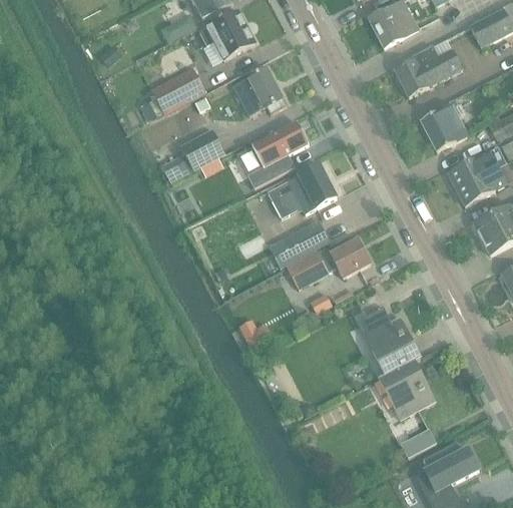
[(194,0),(202,17),(233,2),(232,0),(194,0)]
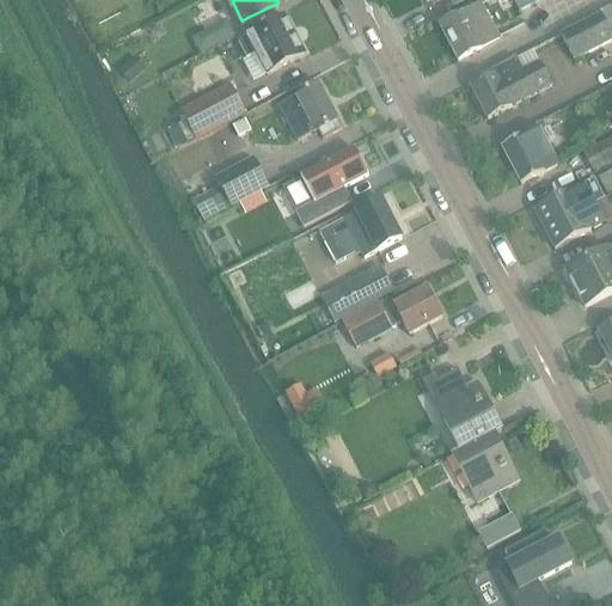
[(441,20),(459,54),(499,32),(482,0),(478,0),(441,20)]
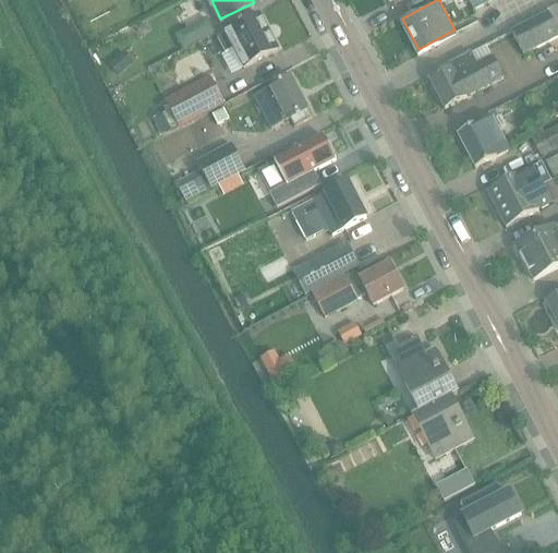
[(512,28),(523,52),(557,34),(557,27),(549,10),(512,28)]
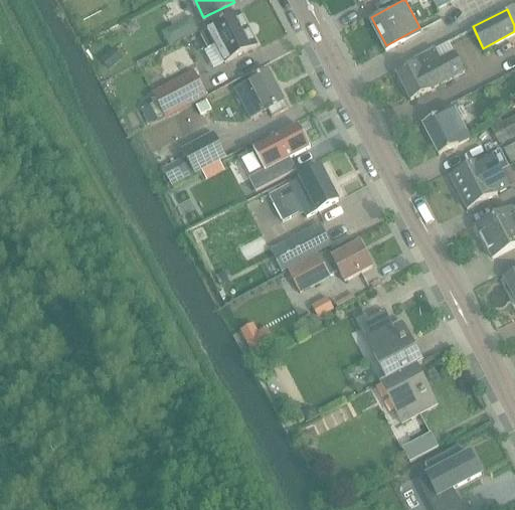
[(201,31),(207,45),(216,41),(225,57),(254,42),(239,12),(209,27),(201,31)]
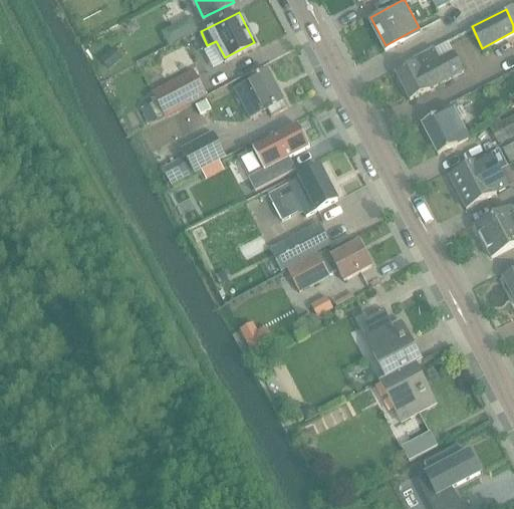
[(175,21),(182,34),(197,26),(190,13),(175,21)]
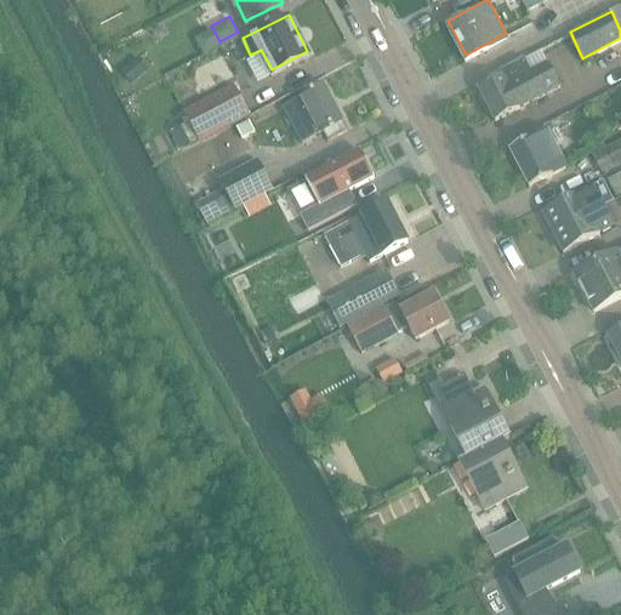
[(319,44),(325,57),(351,47),(345,34),(319,44)]
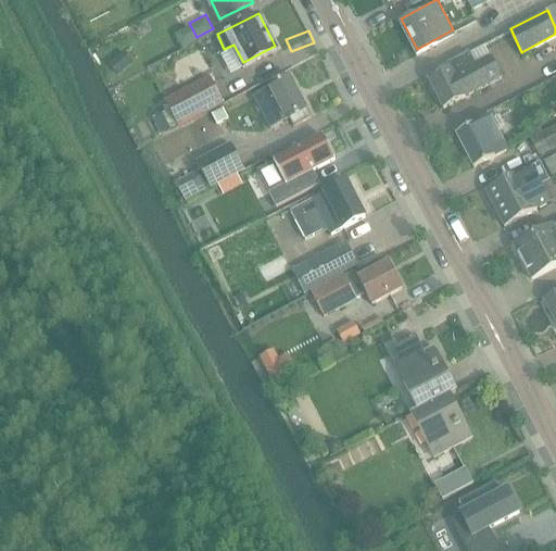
[(123,48),(109,61),(118,72),(133,59),(123,48)]
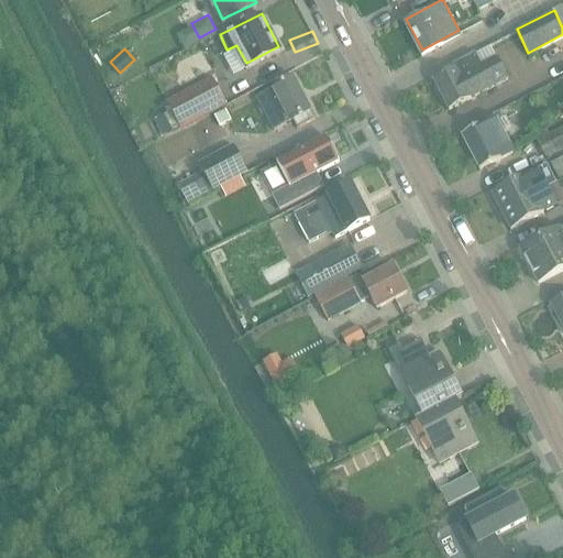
[(432,75),(449,106),(507,76),(496,55),(482,62),(475,50),(452,62),(453,64),(432,75)]
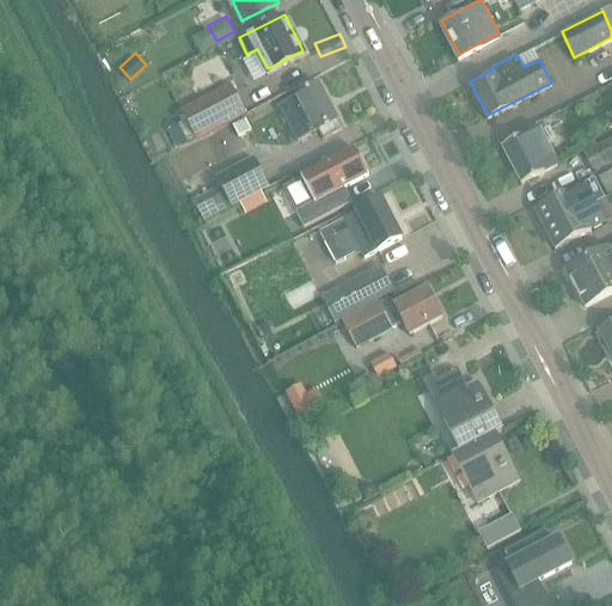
[(230,79),(181,105),(197,136),(246,109),(230,79)]
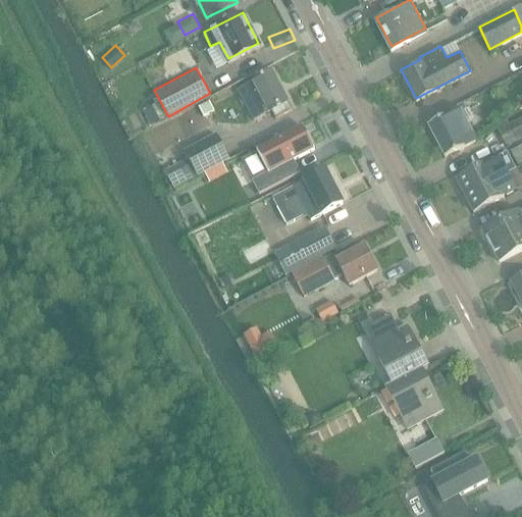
[(251,79),(236,87),(252,117),(258,114),(271,107),(275,115),(292,107),(286,98),(288,97),(272,67),(251,79)]
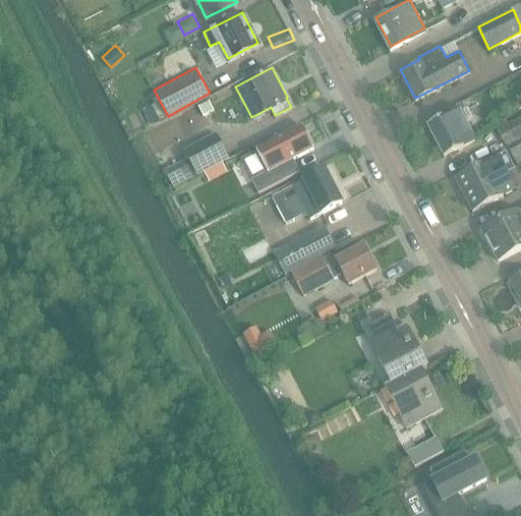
[(197,104),(203,113),(214,107),(209,98),(197,104)]
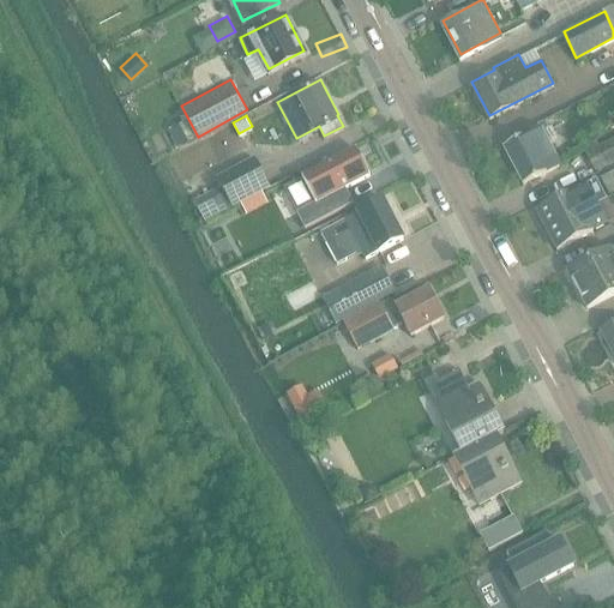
[(506,142),(524,178),(547,167),(546,166),(557,160),(540,125),(506,142)]
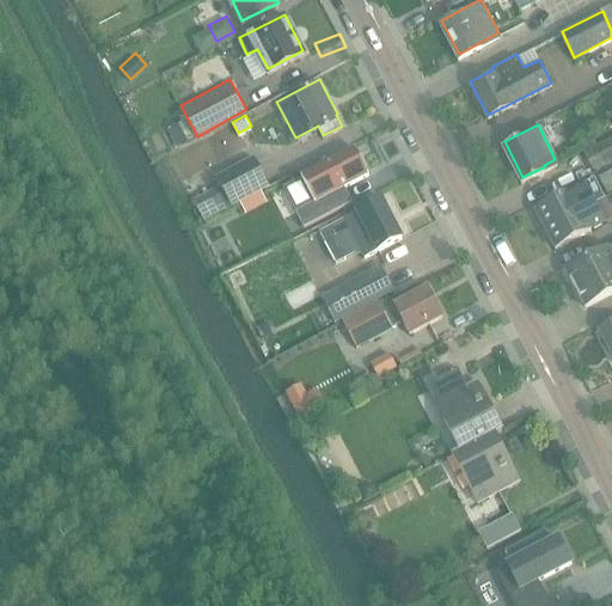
[(611,130),(581,150),(592,170),(611,158),(611,130)]
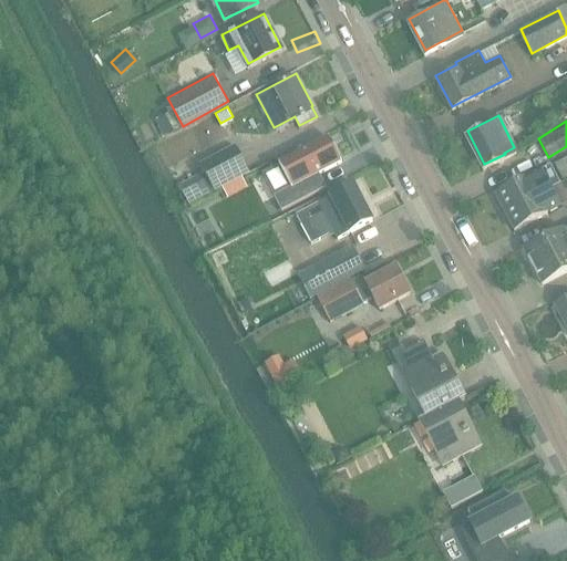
[(290,184),(274,193),(281,206),(326,184),(318,169),(340,158),(328,135),(291,154),(279,159),(290,184)]
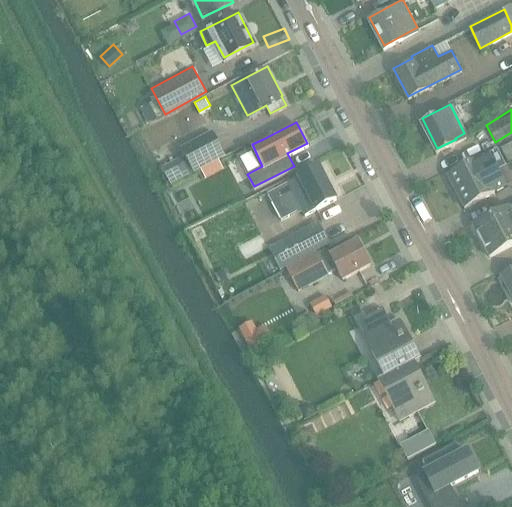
[(183,152),(161,164),(168,176),(170,180),(224,152),(222,148),(212,129),(180,146),(183,152)]
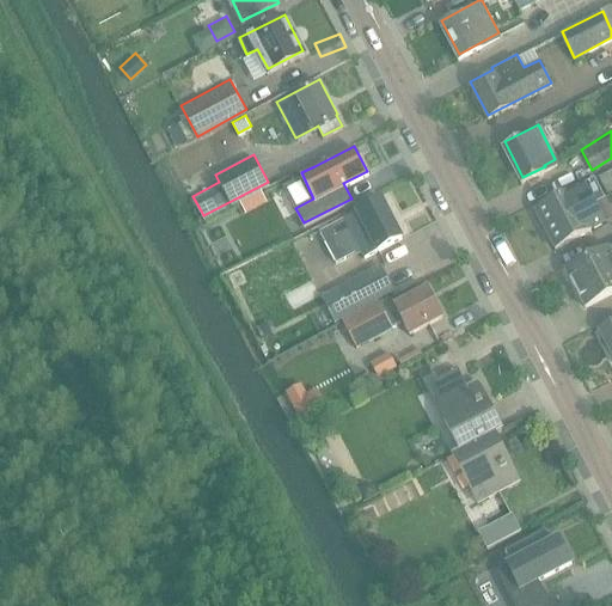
[(611,165),(598,173),(611,200),(611,165)]
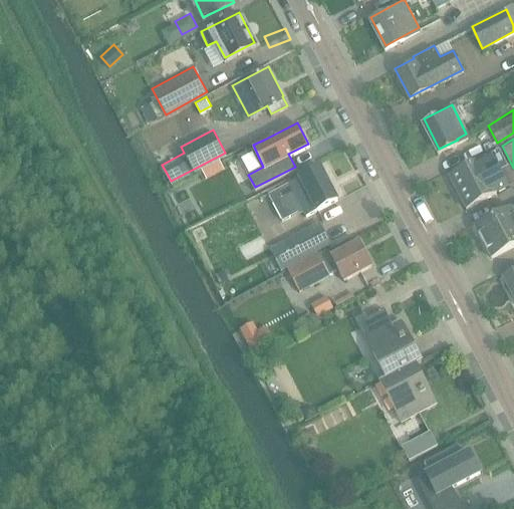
[(499,148),(451,172),(468,206),(510,185),(501,167),(507,164),(499,148)]
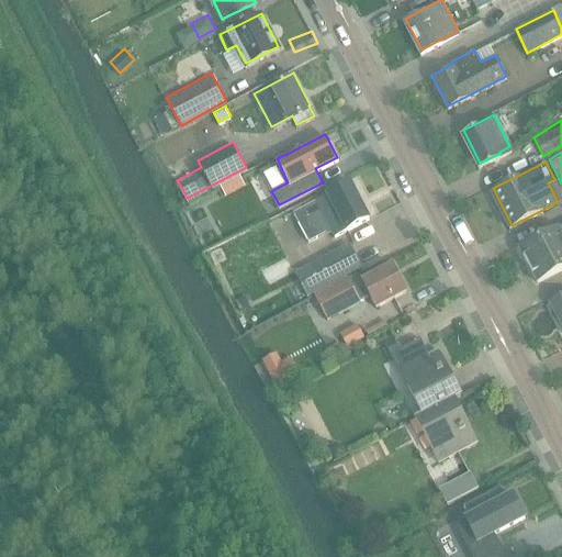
[(349,181),(294,211),(307,238),(325,229),(327,231),(332,229),(334,233),(347,225),(368,214),(349,181)]
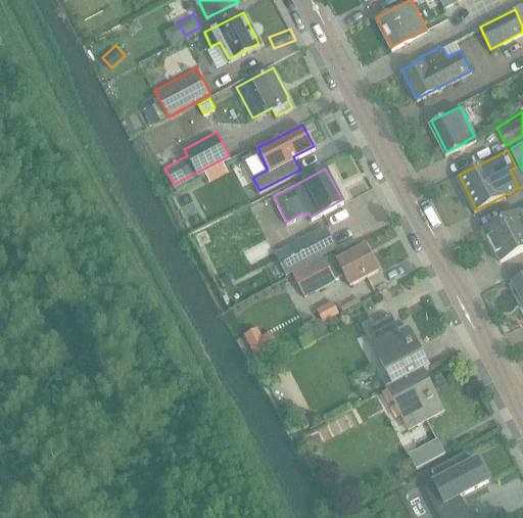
[(485,227),(502,259),(522,247),(522,207),(521,208),(485,227)]
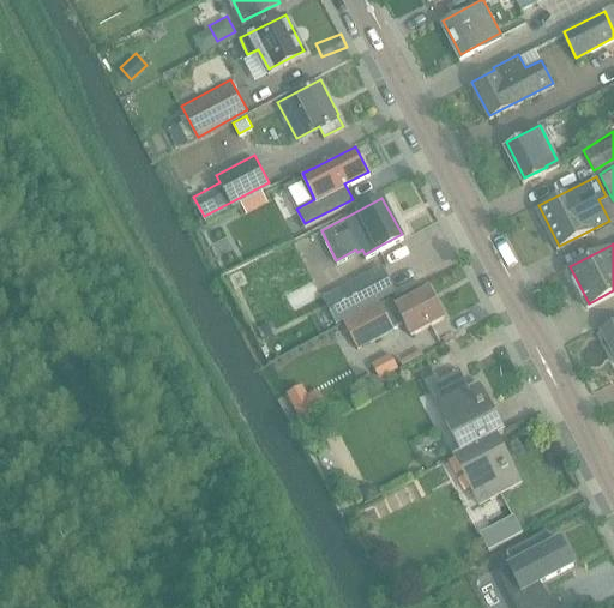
[(337,284),(351,312),(395,288),(380,262),(337,284)]
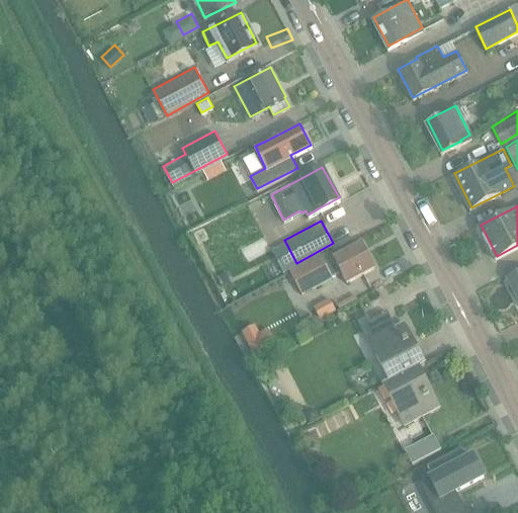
[(289,269),(301,291),(342,270),(347,279),(374,265),(362,241),(332,257),(328,249),(289,269)]
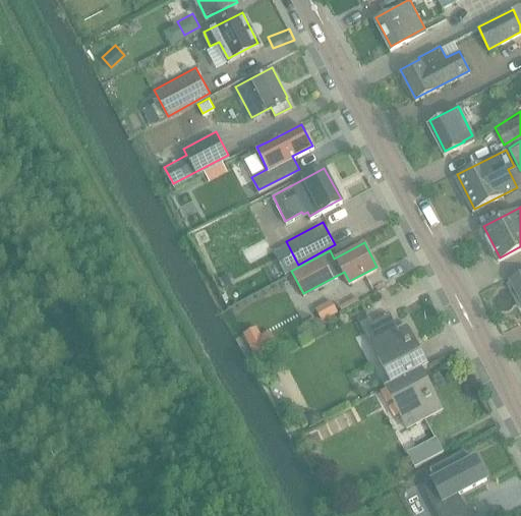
[(243,266),(229,273),(235,285),(249,279),(243,266)]
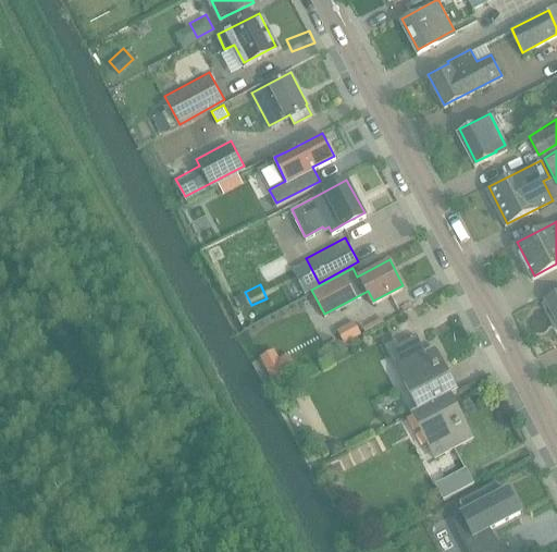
[(244,291),(233,296),(238,307),(249,301),(244,291)]
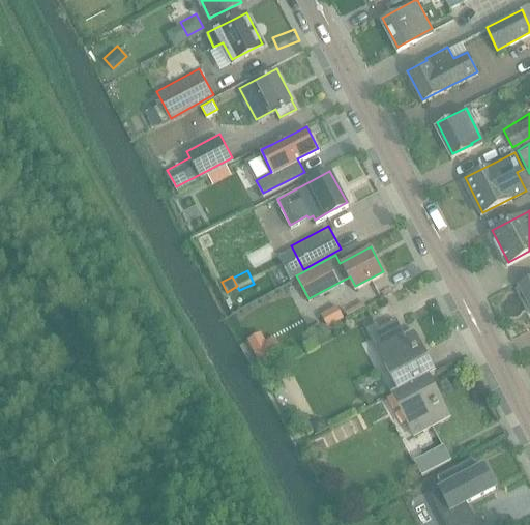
[(529,276),(520,282),(529,302),(529,276)]
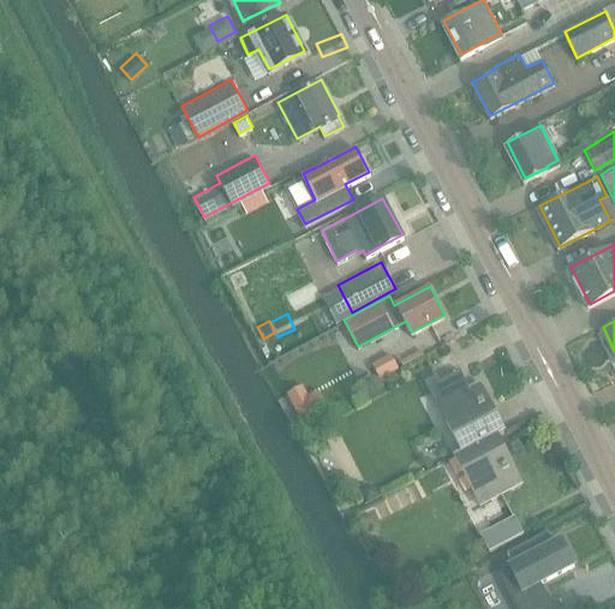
[(449,354),(469,346),(464,335),(445,342),(449,354)]
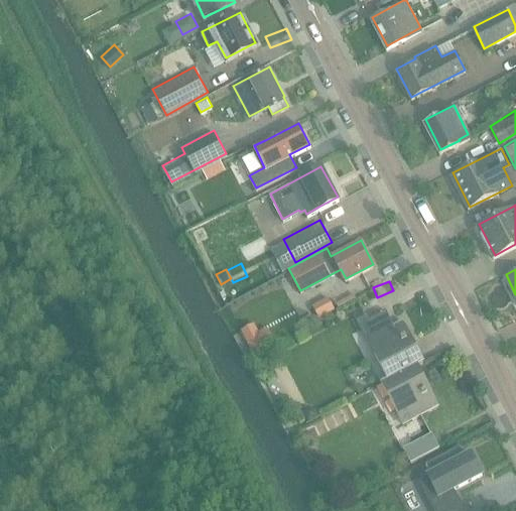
[(327,295),(311,303),(318,315),(333,306),(327,295)]
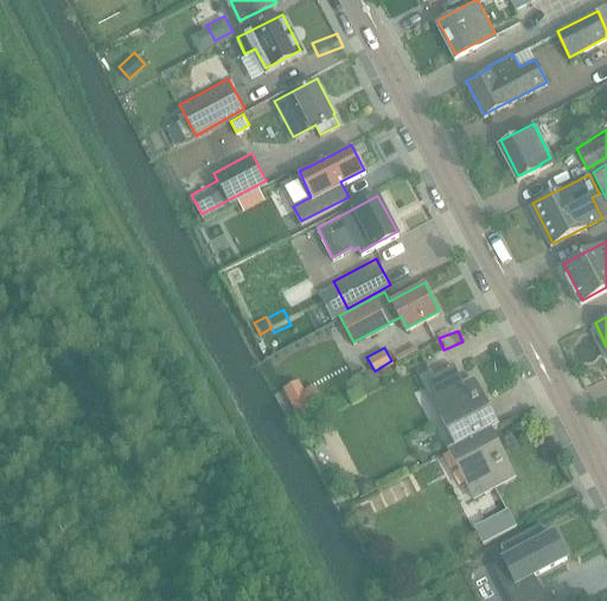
[(440,413),(455,443),(457,445),(491,427),(491,428),(498,424),(472,375),(462,379),(453,360),(434,371),(430,365),(417,372),(440,413)]
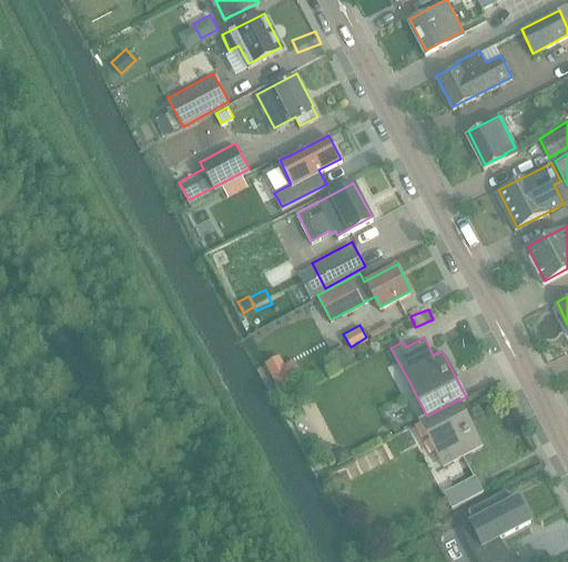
[(427,416),(426,415),(419,418),(435,448),(444,463),(454,459),(482,443),(459,400),(459,399),(427,416)]
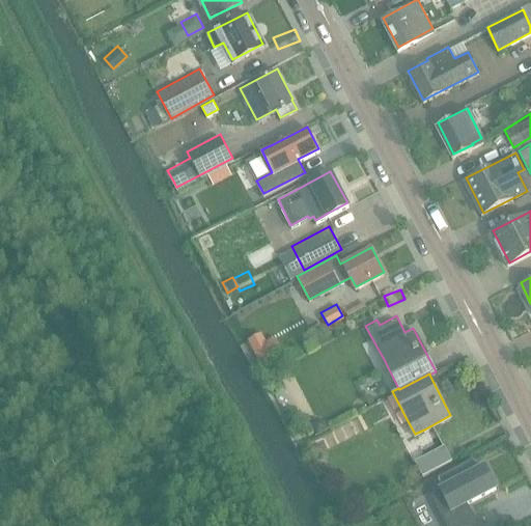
[(317,416),(309,420),(315,432),(327,425),(324,419),(317,416)]
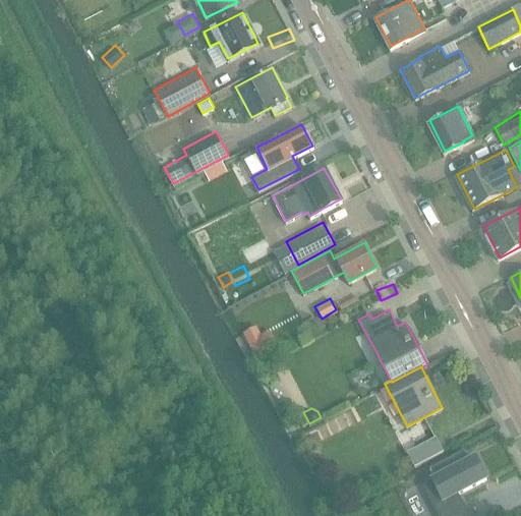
[(407,450),(415,464),(444,449),(436,435),(407,450)]
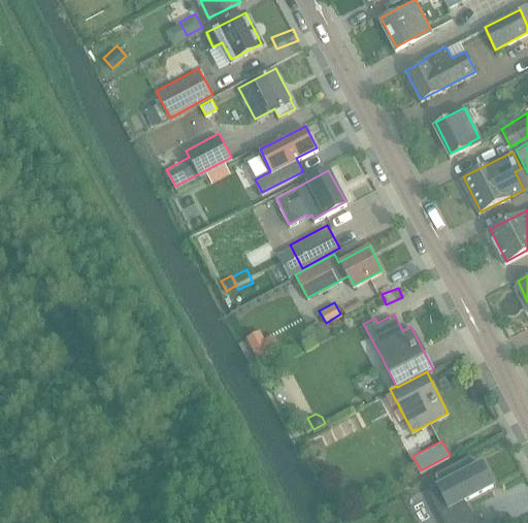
[(434,486),(427,490),(438,511),(454,503),(463,522),(472,522),(475,522),(463,498),(493,483),(492,481),(493,476),(490,469),(486,467),(482,461),(473,465),(472,466),(466,455),(434,471),(440,483),(434,486)]
